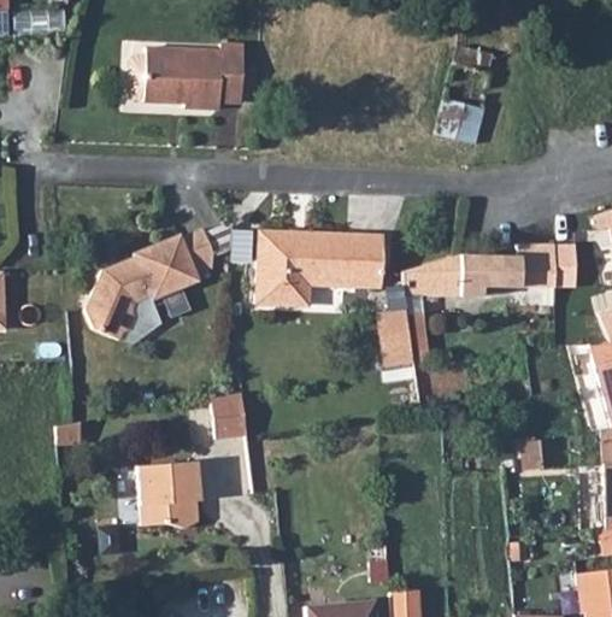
[(22,11),(22,33),(71,33),(71,11),(22,11)]
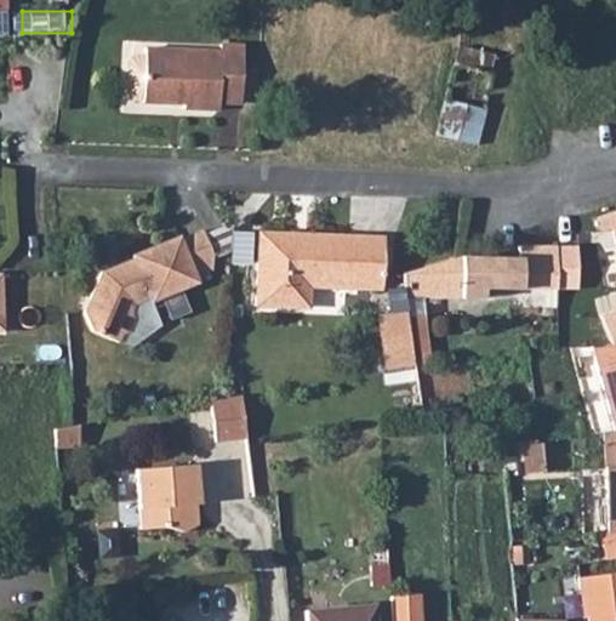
[(175,103),(175,97),(187,97),(187,103),(187,108),(222,109),(222,102),(245,103),(246,46),(223,45),(223,51),(148,50),(148,56),(146,101),(146,102),(175,103)]
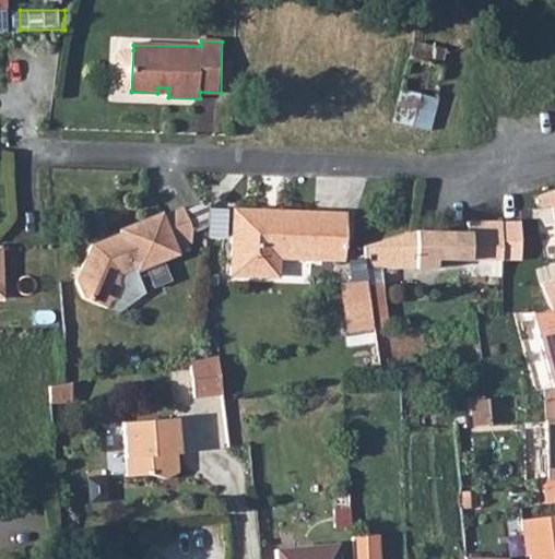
[(411,57),(448,66),(452,49),(415,42),(411,57)]
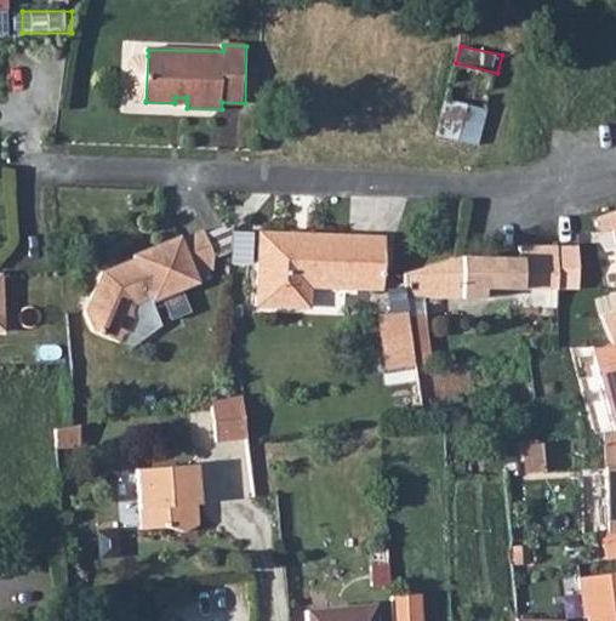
[(135,100),(146,101),(148,56),(137,56),(132,61),(130,95),(135,100)]
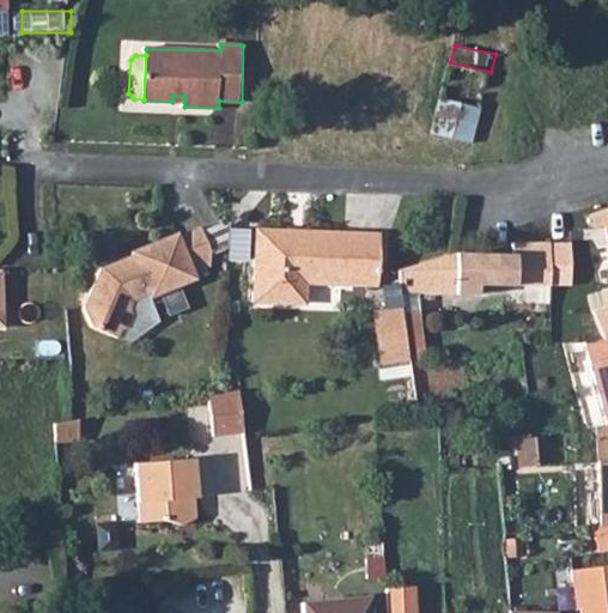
[(435,132),(473,141),(491,72),(450,62),(435,132)]
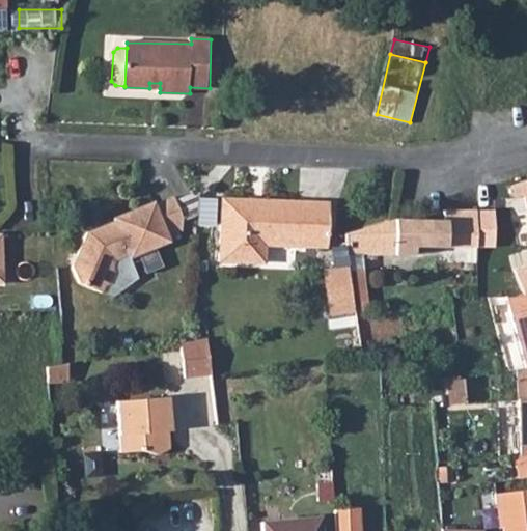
[(518,196),(526,193),(526,180),(515,185),(518,196)]
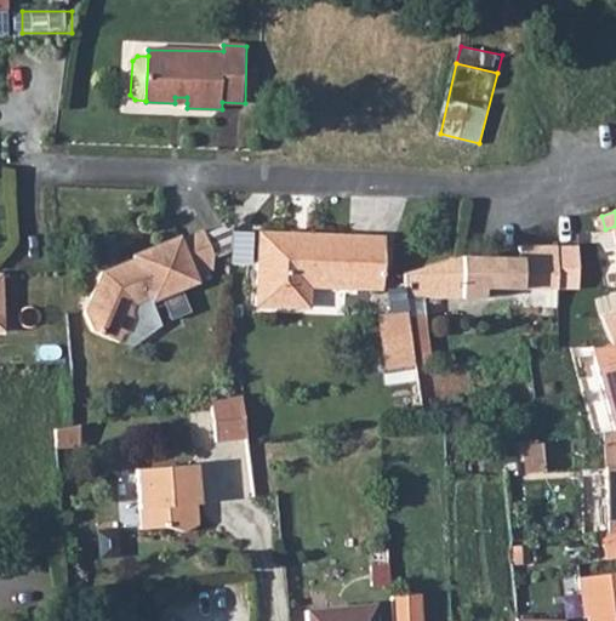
[(215,254),(235,246),(237,222),(207,233),(215,254)]
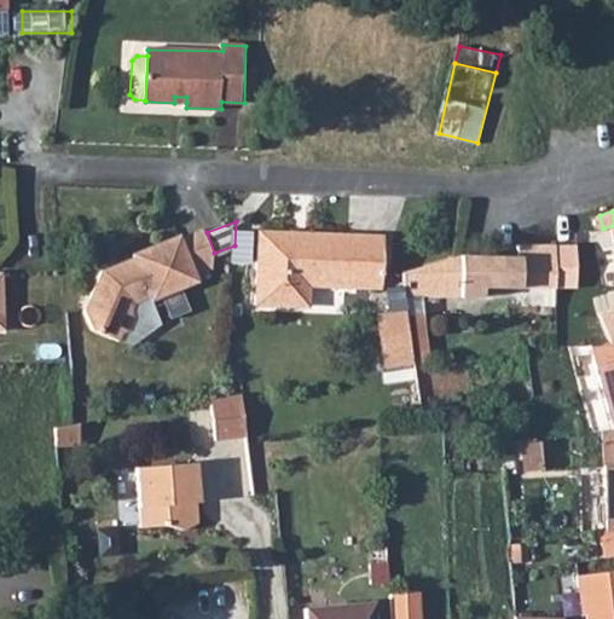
[(183,237),(192,262),(214,253),(207,232),(204,227),(183,237)]
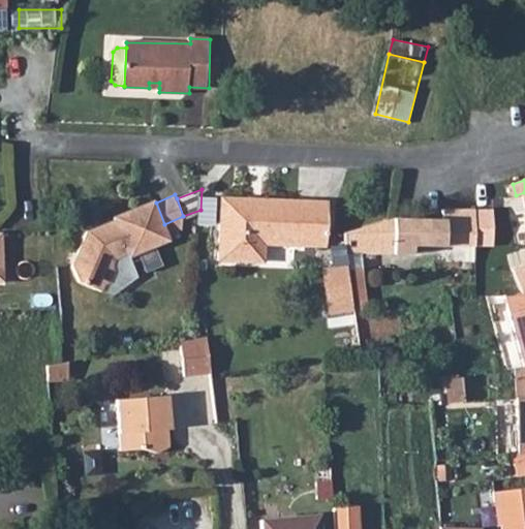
[(204,225),(222,225),(223,197),(205,196),(204,225)]
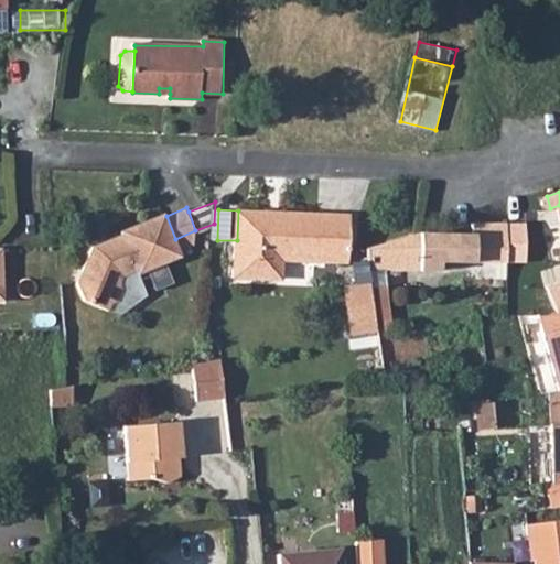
[(236,275),(246,273),(250,210),(239,212),(236,275)]
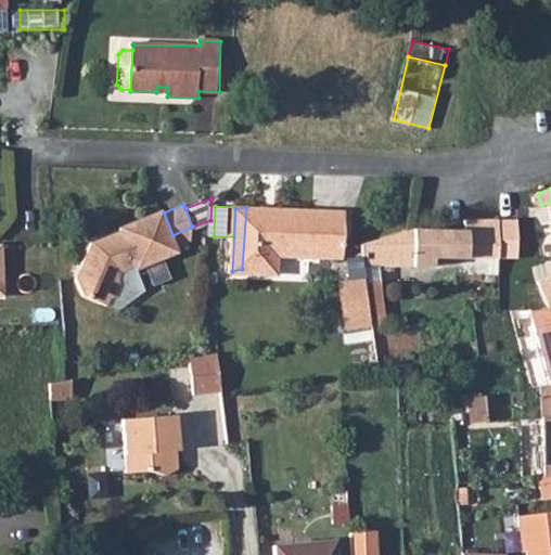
[(246,207),(242,269),(232,271),(277,272),(278,255),(343,256),(345,210),(279,208),(279,214),(263,214),(264,208),(246,207)]
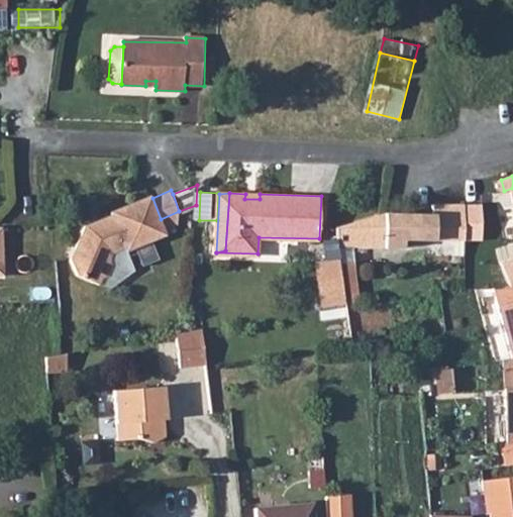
[(80,276),(84,276),(102,284),(104,277),(112,275),(116,262),(114,256),(116,251),(126,246),(128,250),(167,233),(165,229),(179,222),(180,213),(179,211),(161,219),(152,198),(151,195),(113,211),(114,213),(88,224),(77,260),(80,276)]
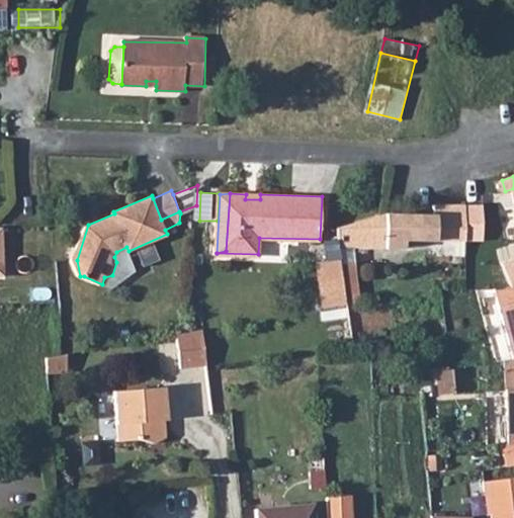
[(513,208),(503,211),(511,244),(513,243),(513,208)]
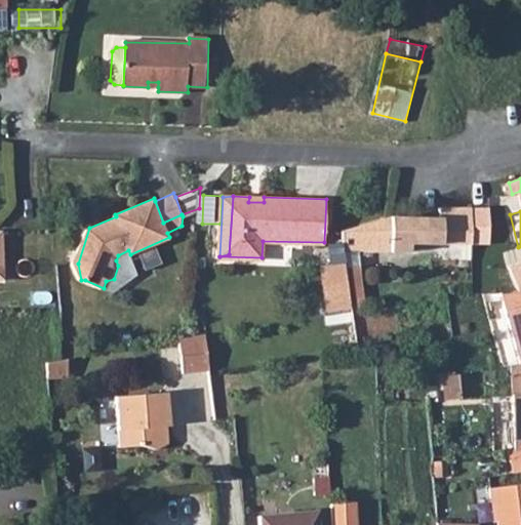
[(343,230),(345,244),(347,244),(348,248),(354,247),(353,243),(358,242),(359,250),(392,250),(393,242),(436,241),(436,216),(392,215),(388,216),(357,226),(343,230)]
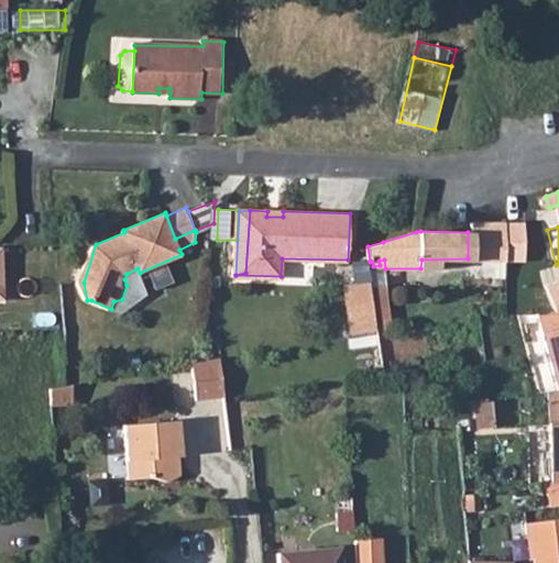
[(350,286),(357,331),(377,328),(372,283),(350,286)]
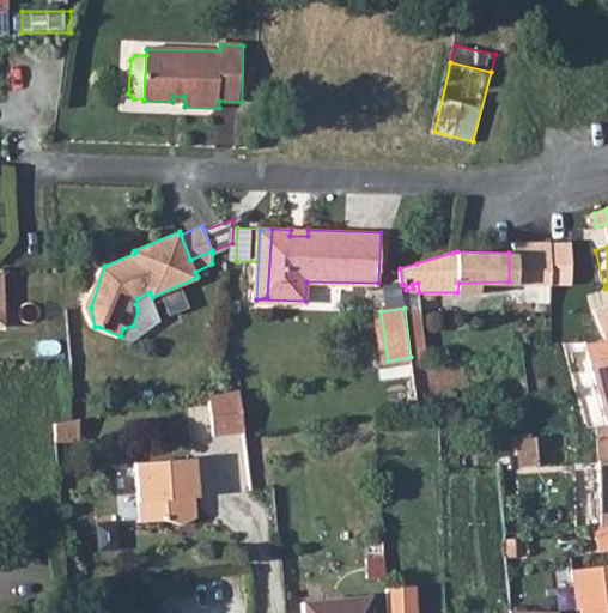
[(597,310),(605,335),(607,334),(607,308),(597,310)]
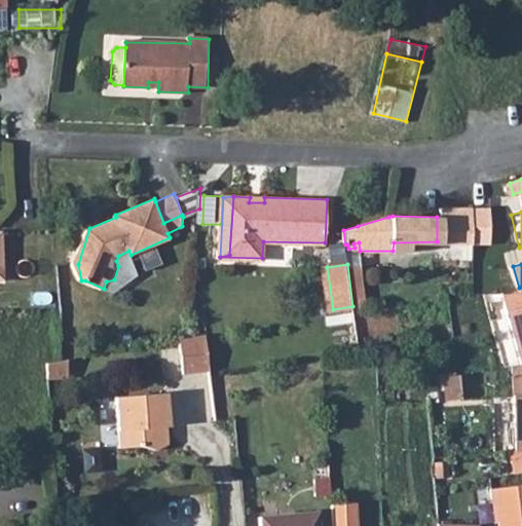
[(521,287),(519,288),(520,292),(511,295),(504,295),(521,360),(521,287)]
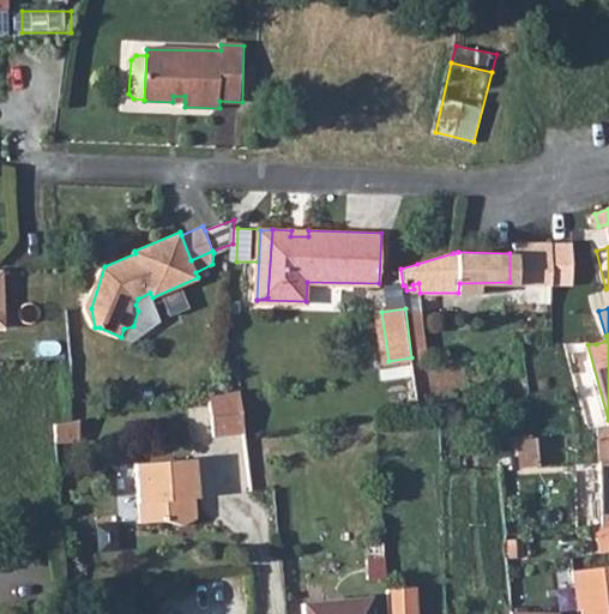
[(211,392),(216,432),(246,428),(241,386),(228,389),(211,392)]
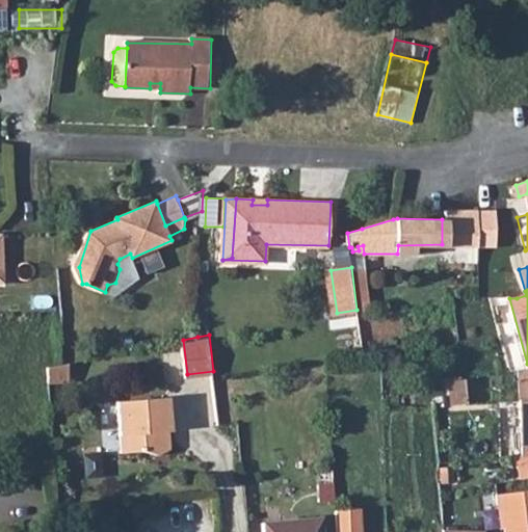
[(122,403),(124,455),(149,454),(158,458),(169,452),(169,432),(161,433),(160,421),(172,421),(170,401),(122,403)]
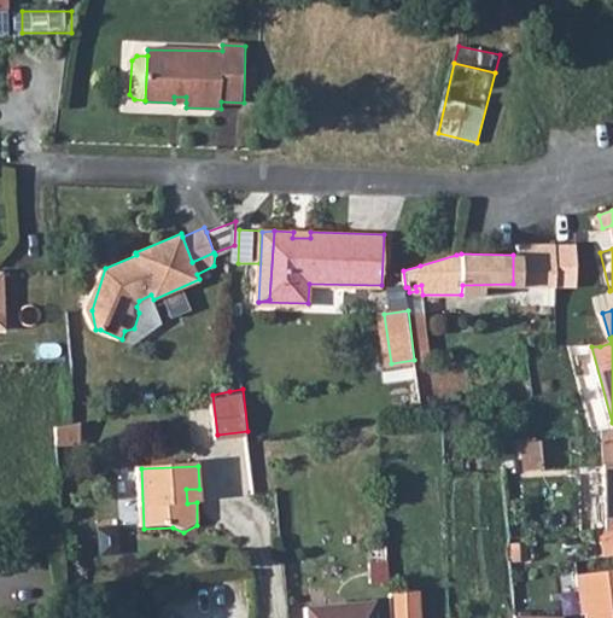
[(601,531),(605,554),(612,552),(612,529),(607,530),(601,531)]
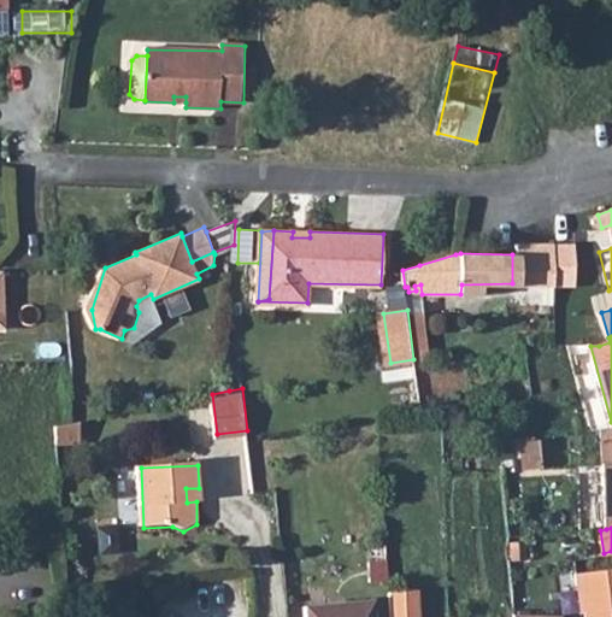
[(611,564),(576,573),(581,600),(582,612),(608,609),(611,609),(611,564)]
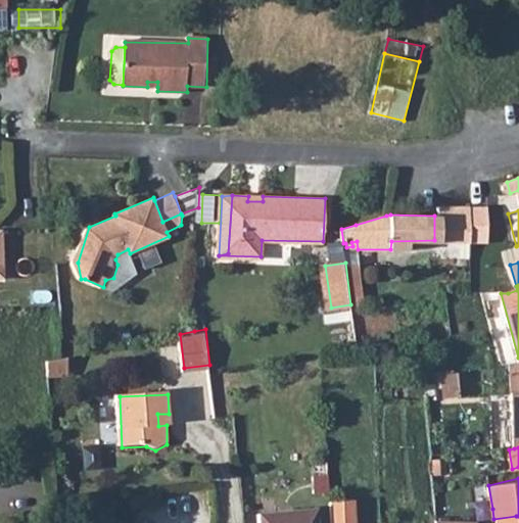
[(332,502),(333,522),(357,522),(356,500),(332,502)]
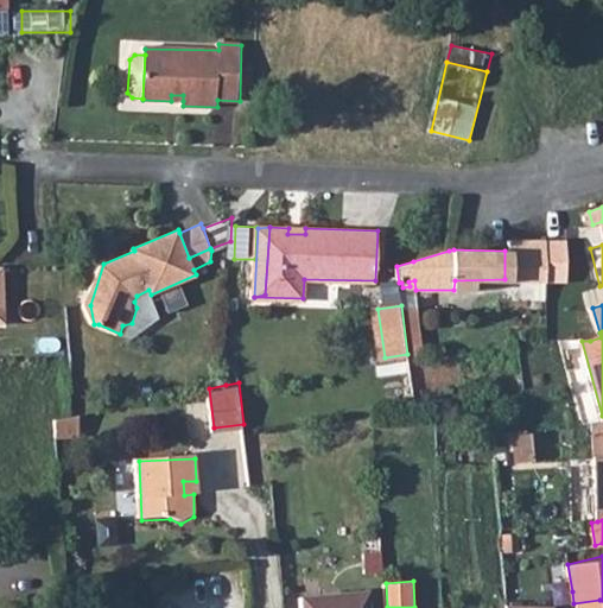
[(303,600),(304,607),(368,607),(368,594),(303,600)]
